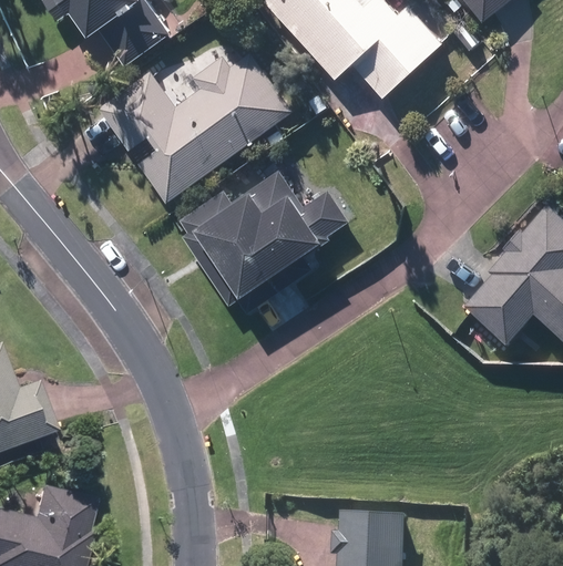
[(98,29),(124,65),(167,34),(142,0),(59,0),(69,13),(71,10),(89,35),(98,29)]
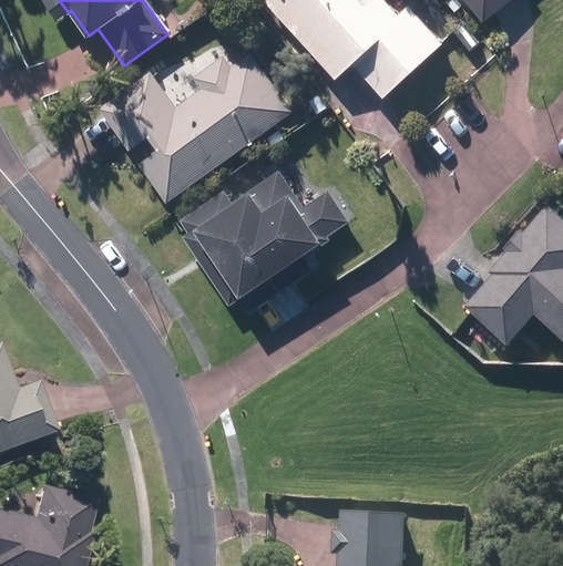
[(262,0),(260,1),(334,80),(350,64),(382,99),(441,43),(407,6),(397,16),(382,0),(262,0)]
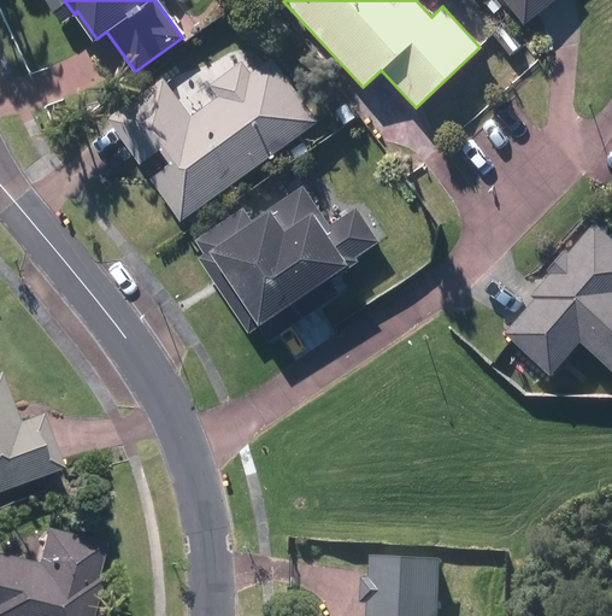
[(504,0),(523,24),(553,0),(504,0)]
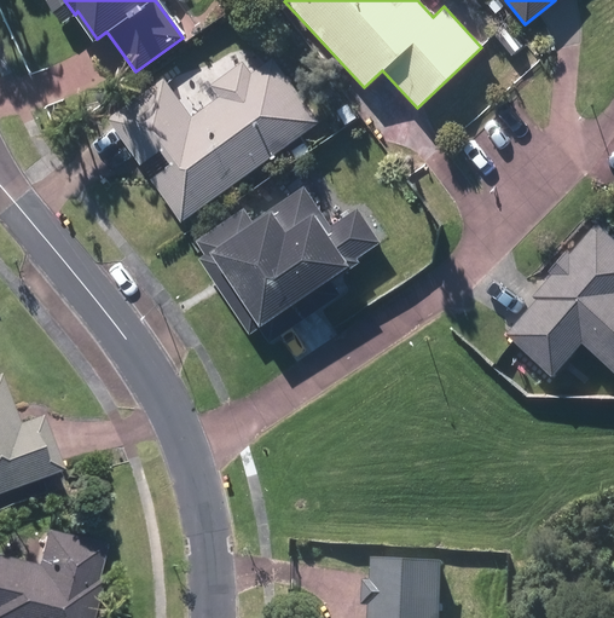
[(162,82),(106,121),(140,167),(163,151),(173,165),(151,180),(180,221),(317,122),(272,61),(250,76),(241,63),(209,86),(218,97),(191,116),(164,79),(162,82)]
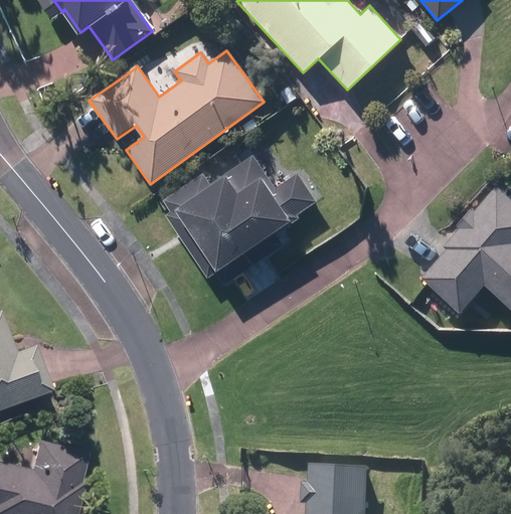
[(278,92),(286,104),(294,98),(286,87),(278,92)]
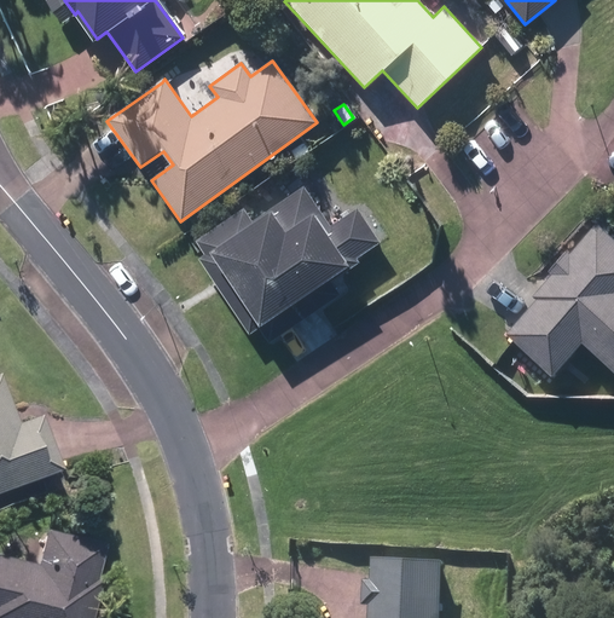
[(237,287),(265,328),(352,269),(316,214),(296,227),(282,206),(253,225),(258,232),(239,244),(231,234),(210,247),(220,263),(210,270),(226,293),(237,287)]
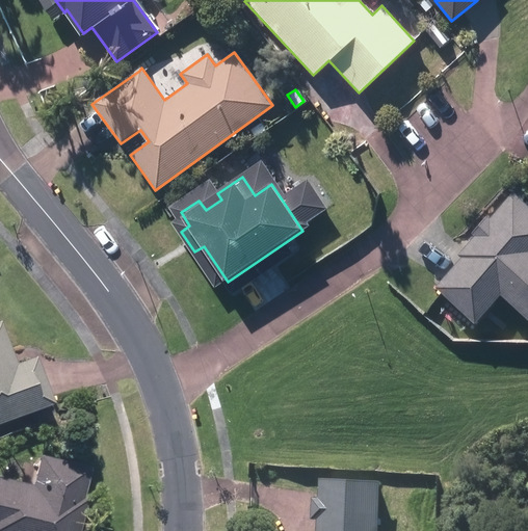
[(500,293),(502,295),(527,317),(527,207),(511,192),(490,217),(486,215),(472,233),(475,236),(458,256),(460,259),(436,288),(476,321),(500,293)]
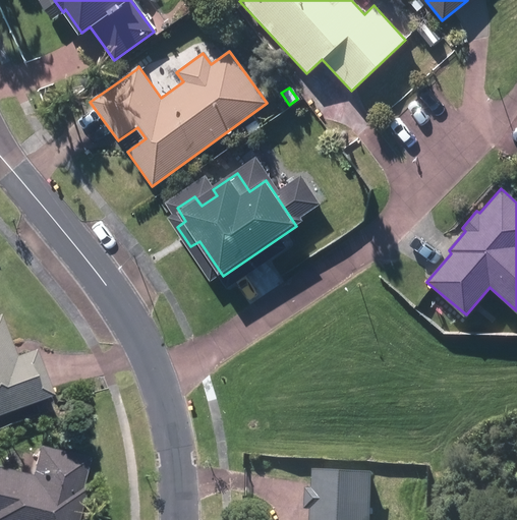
[(0,415),(44,399),(26,353),(8,359),(0,338),(0,415)]
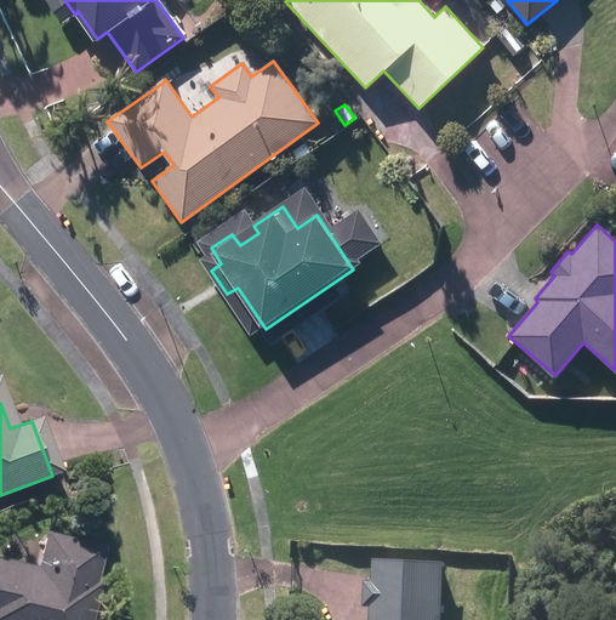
[(84,619),(93,586),(89,585),(97,551),(40,535),(30,572),(0,563),(0,619),(84,619)]
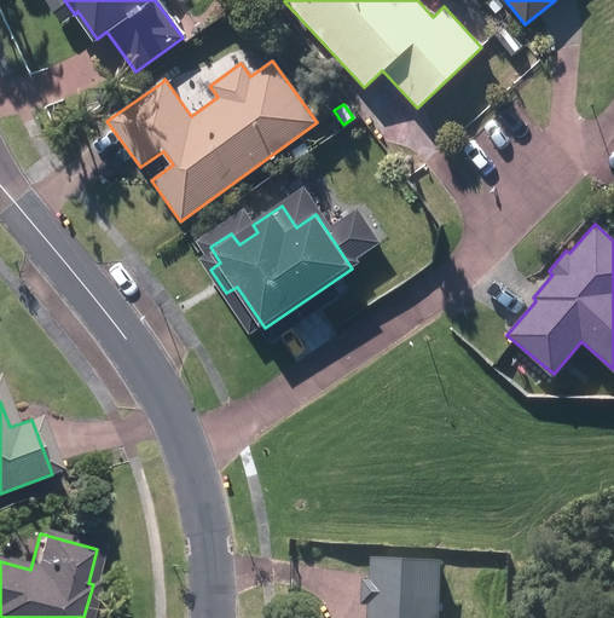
[(439,617),(441,565),(369,562),(368,583),(361,583),(360,607),(368,607),(366,617),(439,617)]
